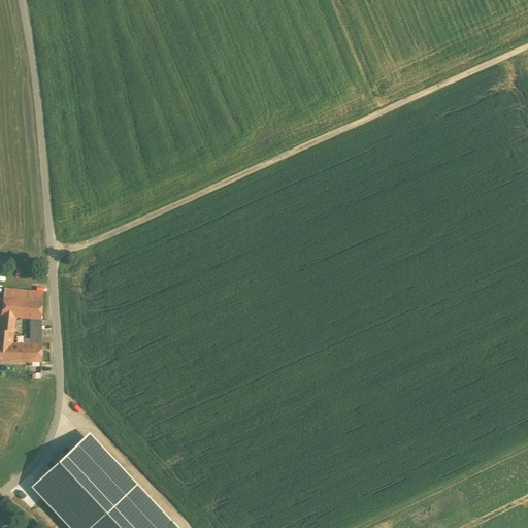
[(11,298),(42,301),(43,292),(12,289),(11,298)]
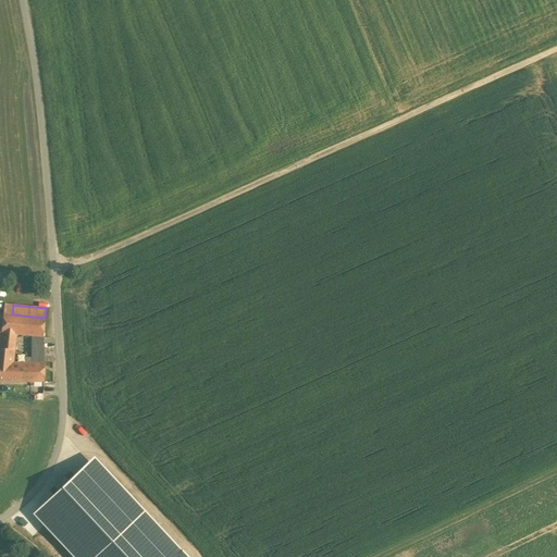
[(0,312),(0,332),(16,334),(32,336),(44,337),(45,318),(12,314),(0,312)]
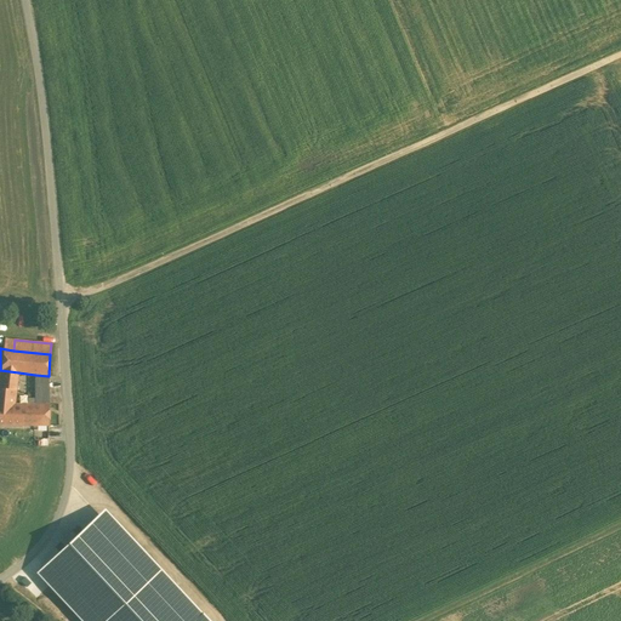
[(0,370),(0,379),(17,381),(18,372),(0,370)]
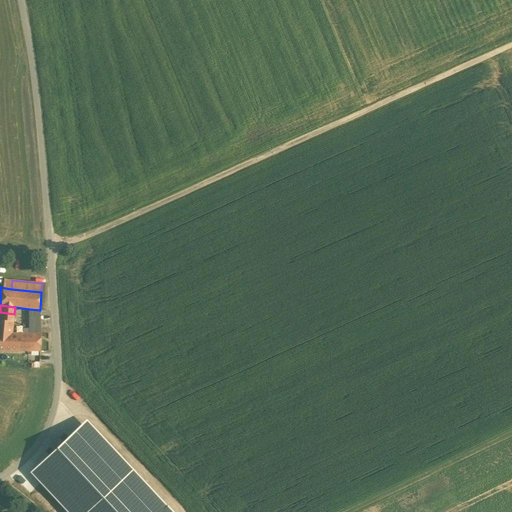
[(14,314),(0,312),(0,333),(12,333),(14,314)]
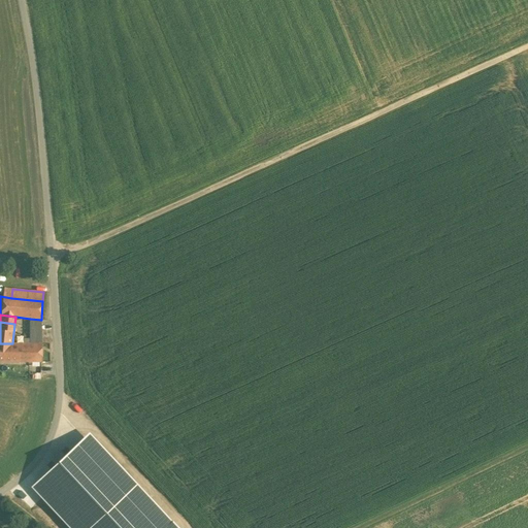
[(41,324),(30,324),(30,338),(24,338),(24,343),(41,342),(41,324)]
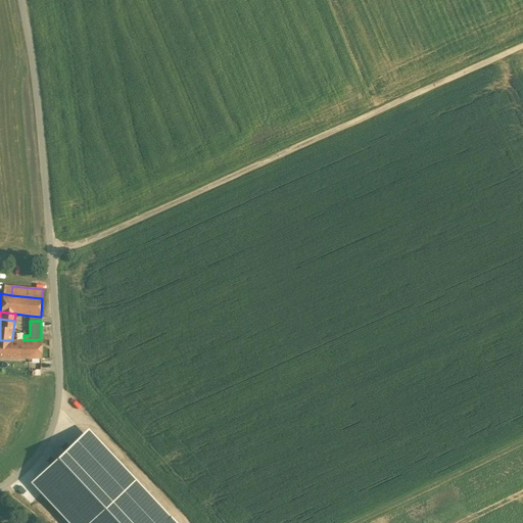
[(24,340),(17,340),(18,359),(42,358),(41,339),(24,340)]
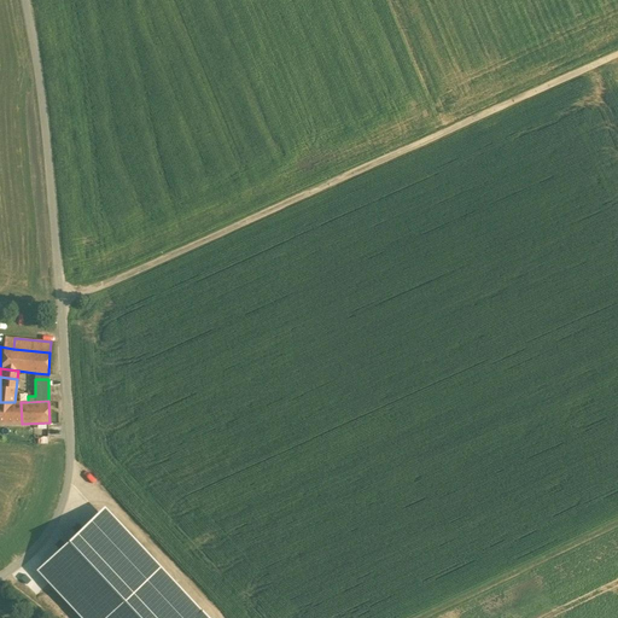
[(0,402),(0,424),(22,424),(21,402),(15,402),(0,402)]
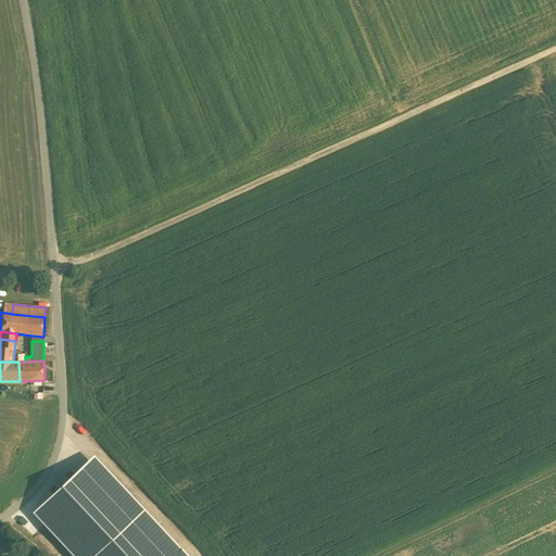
[(188,555),(93,456),(32,514),(72,555),(188,555)]
